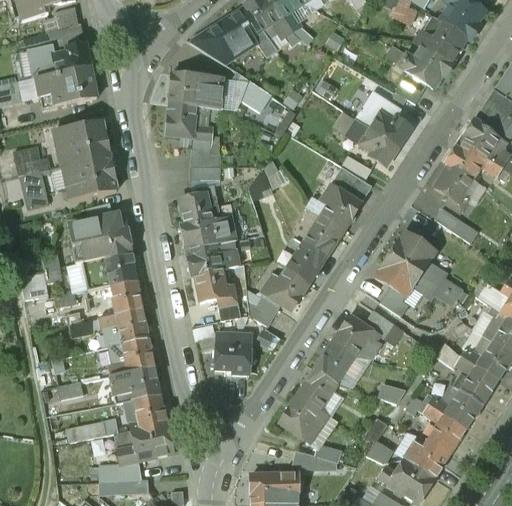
[(16,0),(21,20),(47,13),(45,5),(66,0),(16,0)]
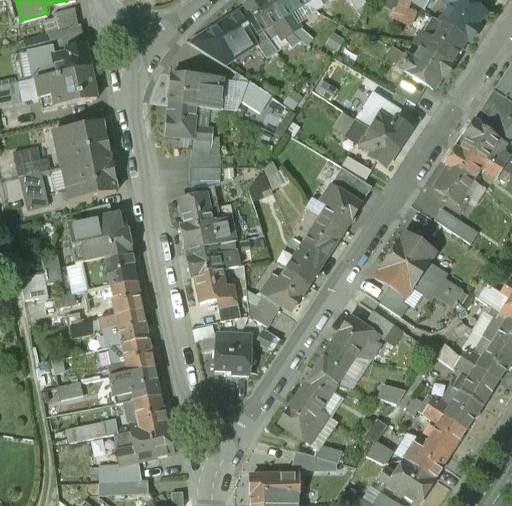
[(245,0),(243,1),(245,4),(246,4),(261,26),(273,19),(290,44),(300,36),(292,29),(273,0),(245,0)]
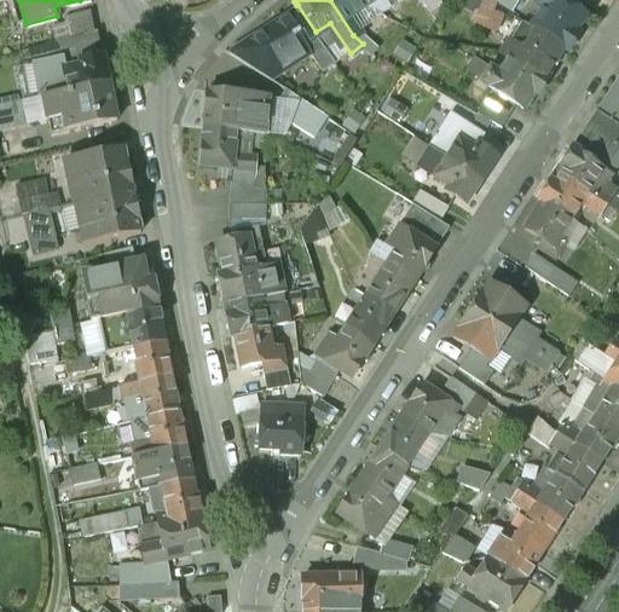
[(330,0),(353,35),(363,29),(350,10),(365,0),(330,0)]
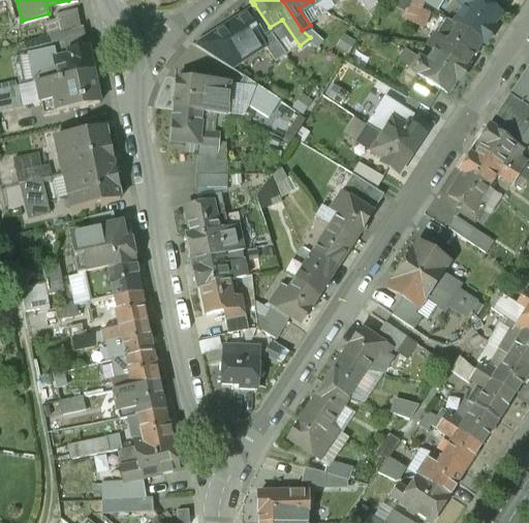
[(499,7),(488,0),(464,0),(454,16),(459,19),(460,18),(483,33),(481,34),(485,35),(493,23),(491,22),(499,7)]
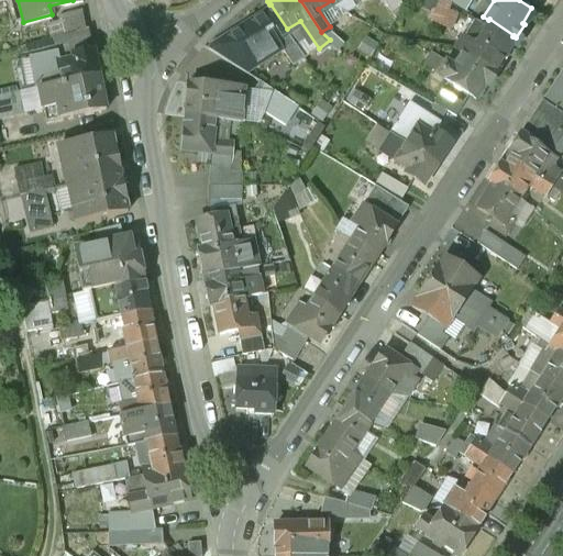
[(269,4),(245,21),(255,36),(250,40),(260,56),(274,47),(269,40),(287,29),(271,4),(269,4)]
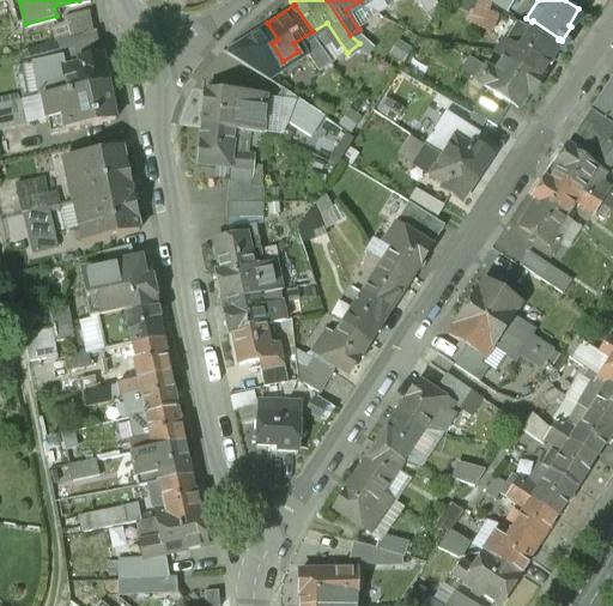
[(89,7),(62,13),(67,34),(92,28),(89,7)]
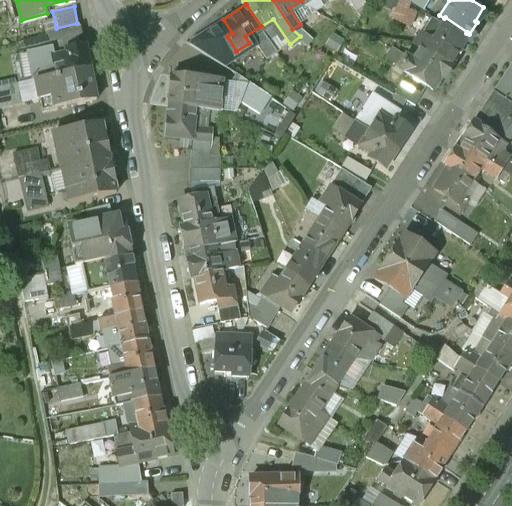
[(444,18),(431,38),(430,37),(429,31),(421,26),(415,34),(422,39),(423,39),(450,57),(451,56),(466,33),(467,32),(445,17),(444,18)]
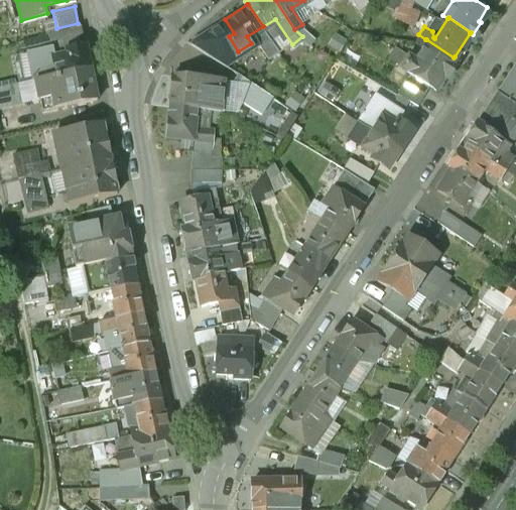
[(56,28),(46,31),(49,44),(52,43),(54,53),(67,51),(66,46),(85,42),(81,22),(78,23),(56,28)]
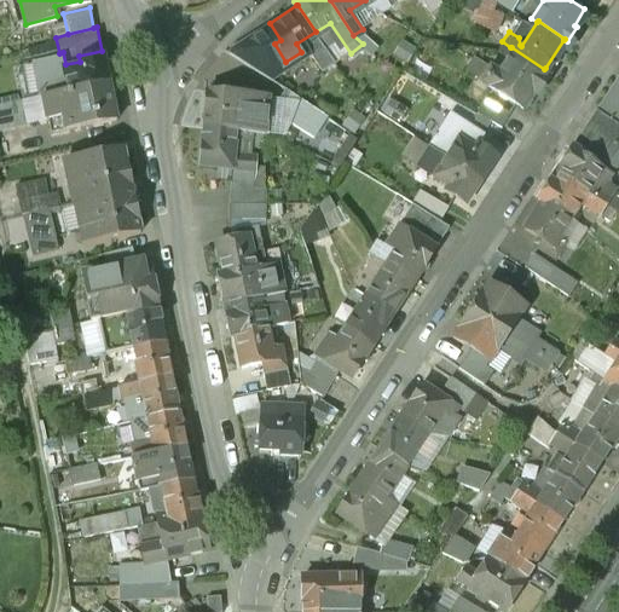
[(544,69),(512,47),(510,47),(499,65),(490,59),(480,74),(522,102),(533,86),(536,88),(548,70),(545,68),(544,69)]
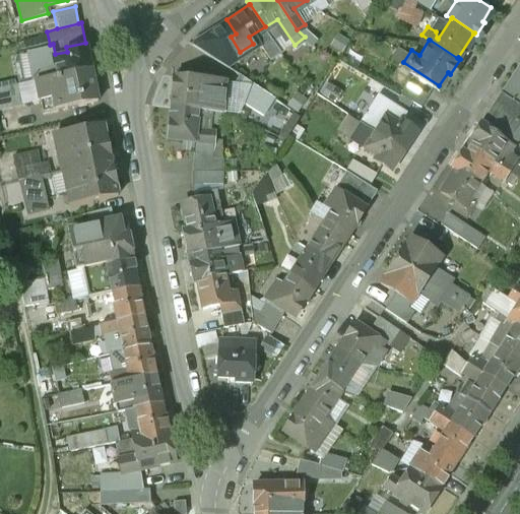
[(67,52),(55,54),(53,44),(50,45),(27,49),(35,77),(36,77),(90,65),(85,43),(66,47),(67,52)]
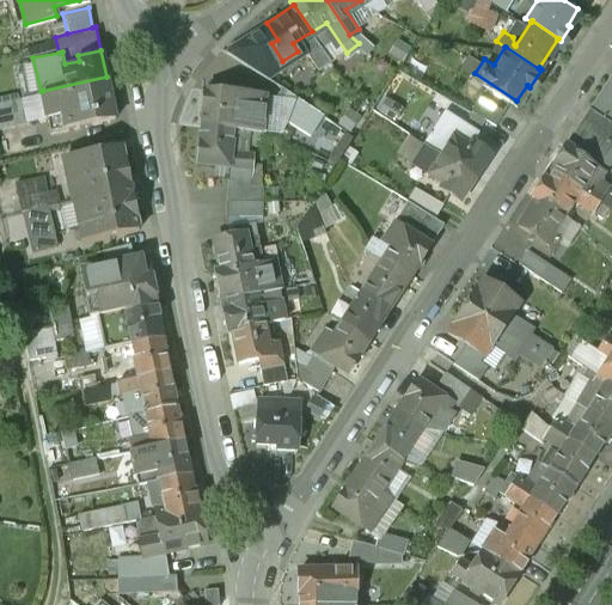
[(280,65),(257,50),(250,62),(273,77),(280,65)]
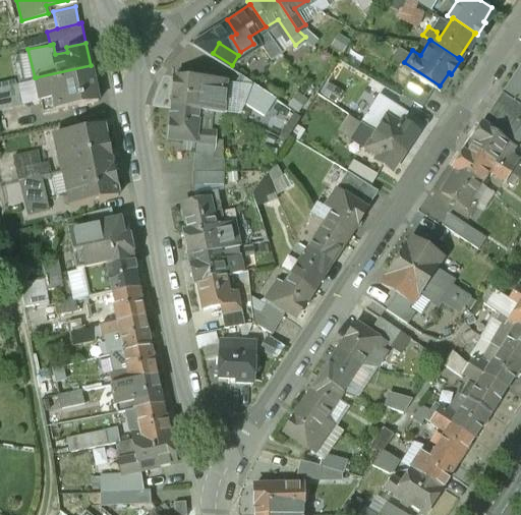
[(520,58),(503,87),(520,99),(520,98),(520,58)]
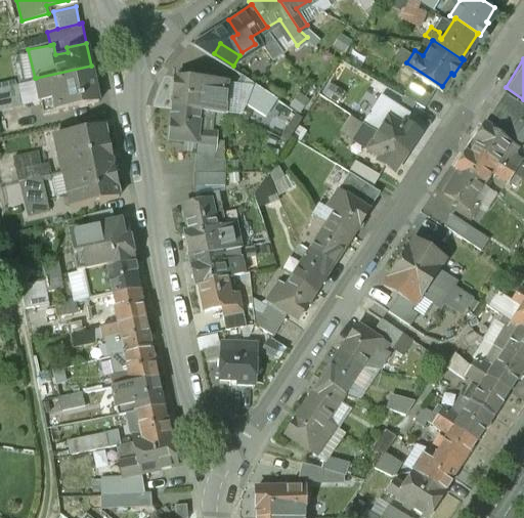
[(91,66),(36,78),(40,97),(53,95),(56,106),(97,97),(95,89),(91,66)]
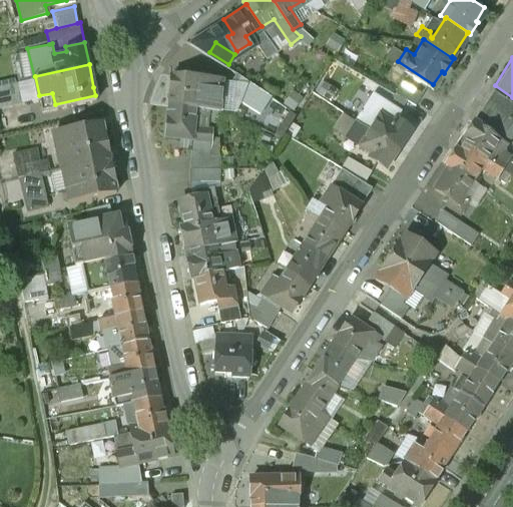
[(272,92),(236,70),(229,81),(265,103),(272,92)]
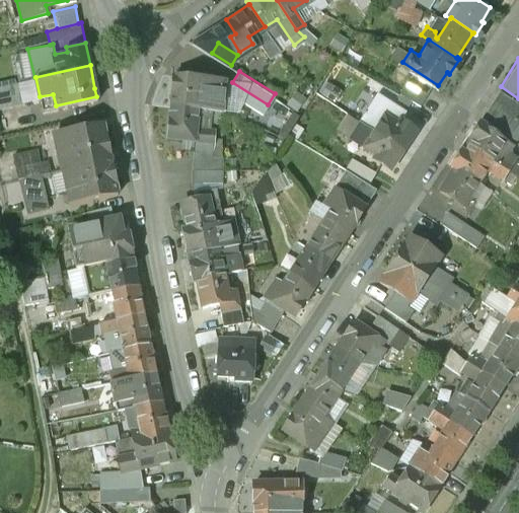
[(219,77),(173,73),(171,103),(197,106),(222,108),(224,85),(218,84),(219,77)]
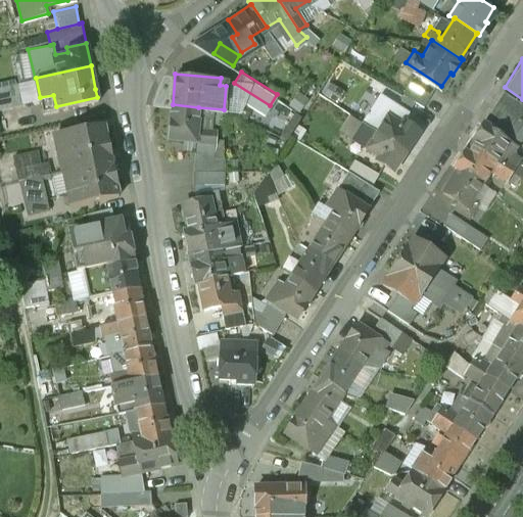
[(429,91),(409,79),(402,90),(423,102),(429,91)]
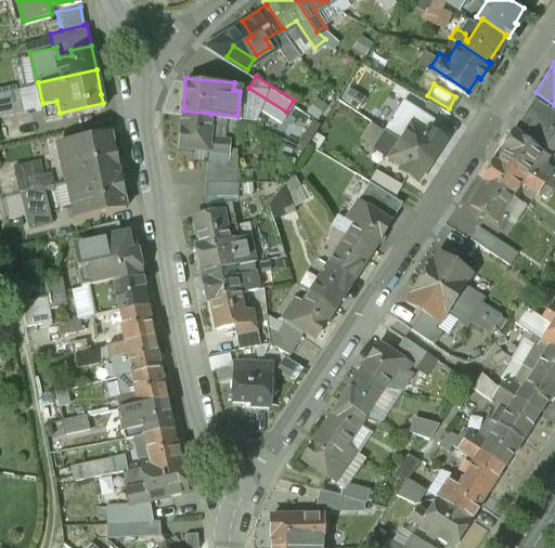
[(536,92),(516,121),(552,145),(554,140),(554,126),(547,120),(554,108),(554,105),(536,92)]
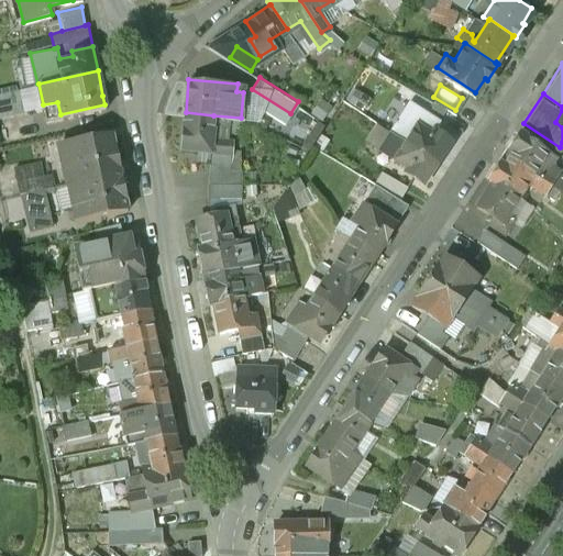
[(213,115),(186,112),(183,146),(232,151),(232,140),(211,137),(213,115)]
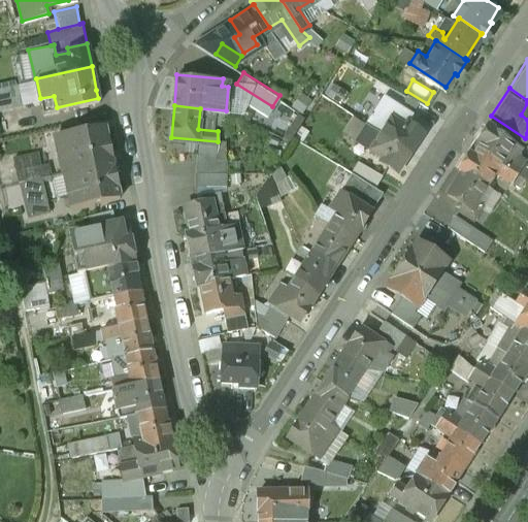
[(381,117),(370,110),(364,119),(380,129),(385,122),(381,120),(381,117)]
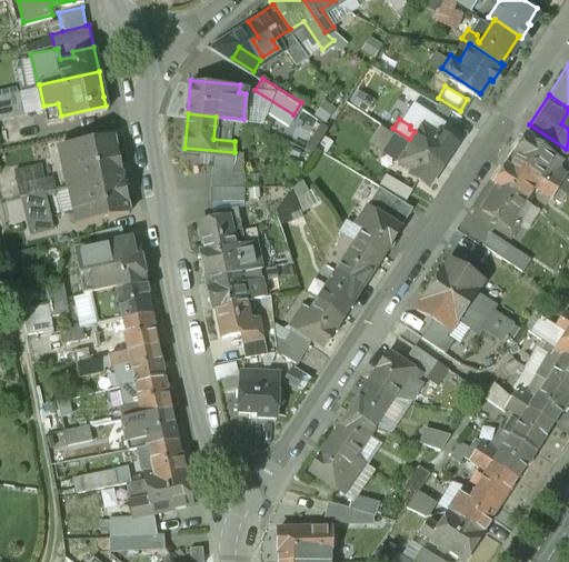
[(436,131),(420,121),(415,131),(409,139),(440,158),(455,136),(439,127),(436,131)]
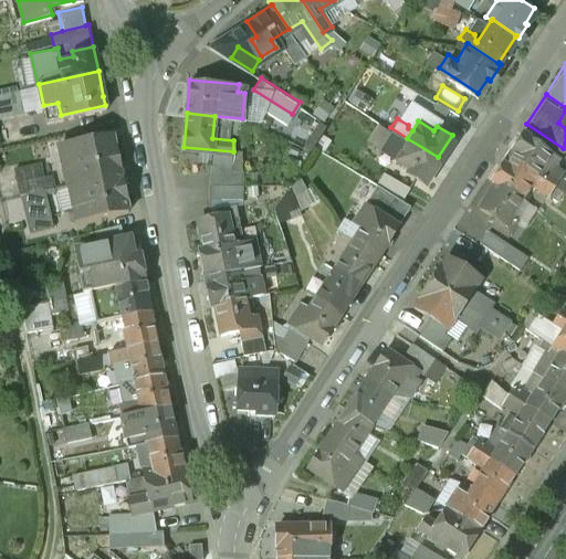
[(407,138),(390,127),(379,145),(411,165),(408,169),(423,179),(438,157),(407,138)]
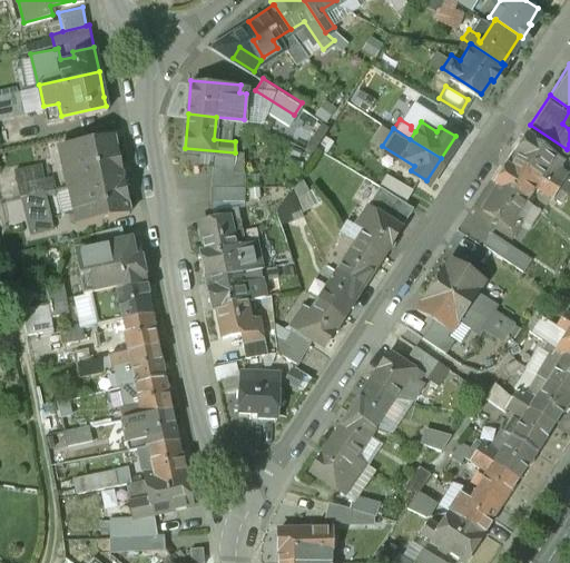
[(556,149),(531,134),(531,131),(528,129),(517,146),(520,148),(516,156),(541,173),(547,164),(556,149)]
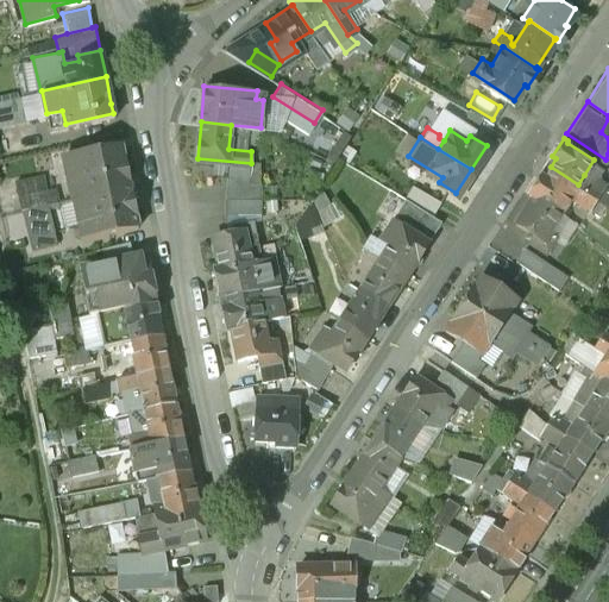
[(119,142),(64,155),(73,196),(129,185),(119,142)]
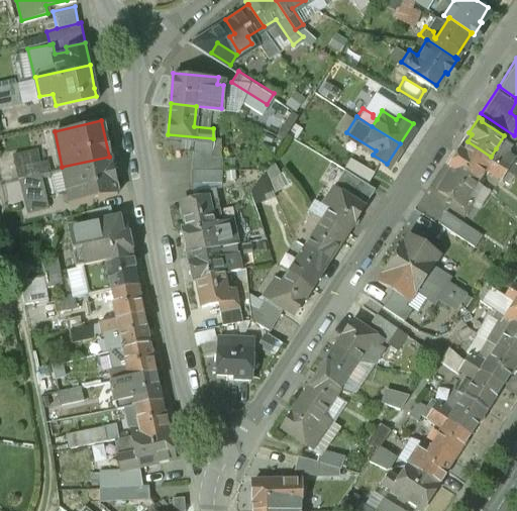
[(288,129),(285,134),(281,140),(289,145),(295,134),(288,129)]
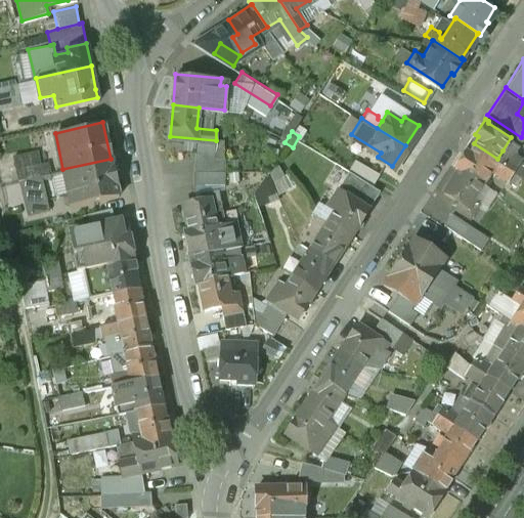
[(497,159),(474,143),(470,149),(466,147),(456,163),(460,165),(461,164),(483,179),(491,167),(497,159)]
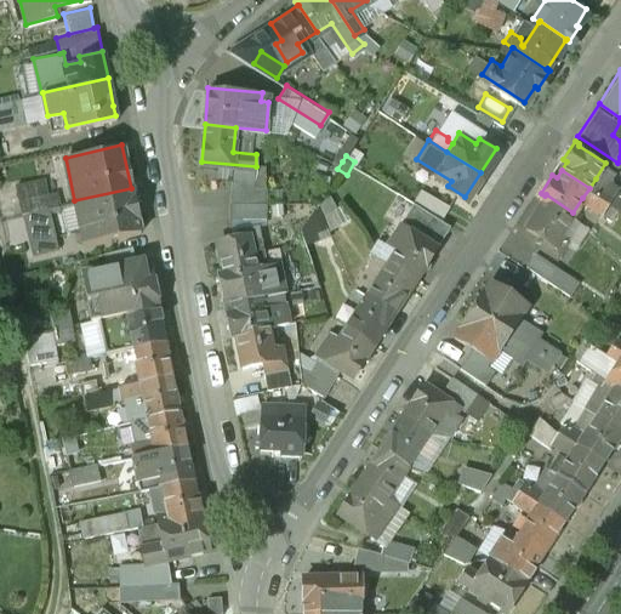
[(614,191),(596,178),(590,188),(608,200),(614,191)]
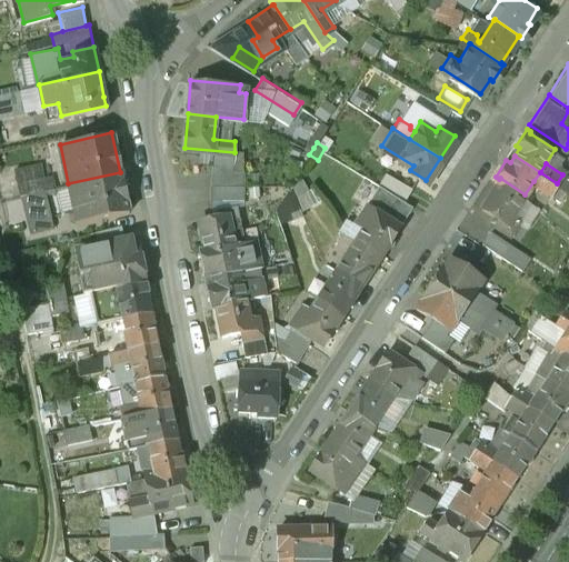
[(410,183),(383,167),(377,178),(403,194),(410,183)]
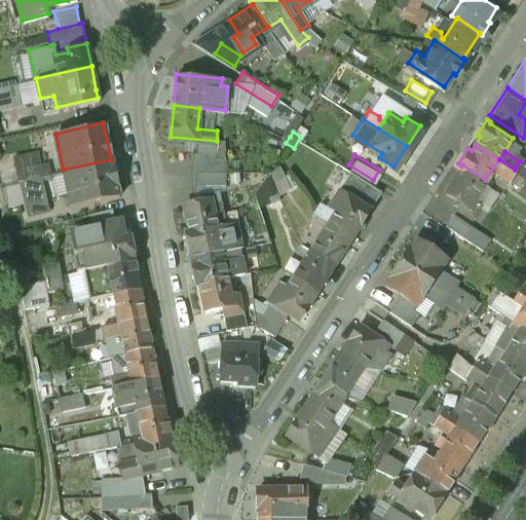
[(111,159),(63,170),(70,203),(118,193),(111,159)]
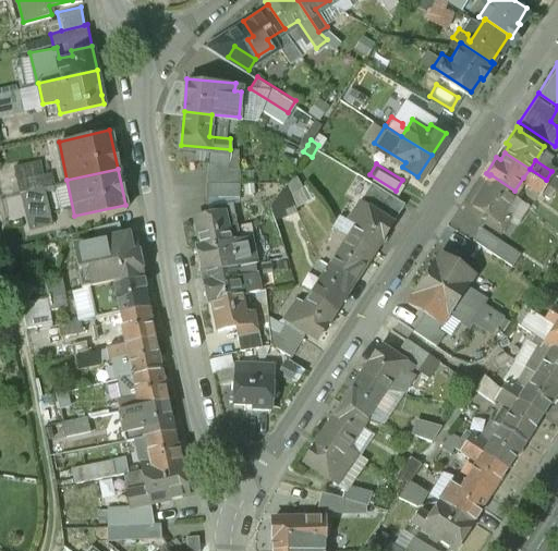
[(546,180),(530,169),(523,178),(541,188),(546,180)]
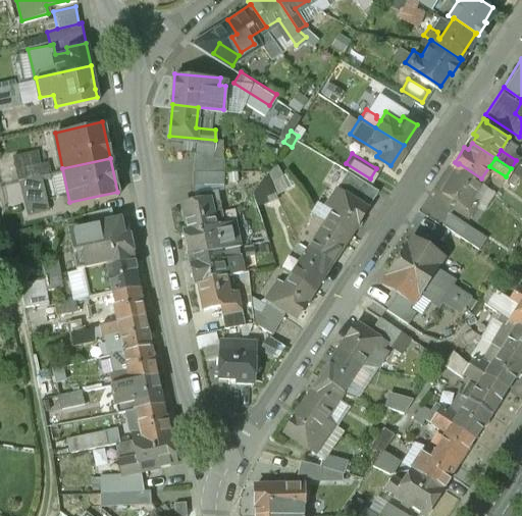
[(481,178),(459,163),(458,164),(442,188),(457,197),(453,203),(468,213),(477,200),(470,195),(481,178)]
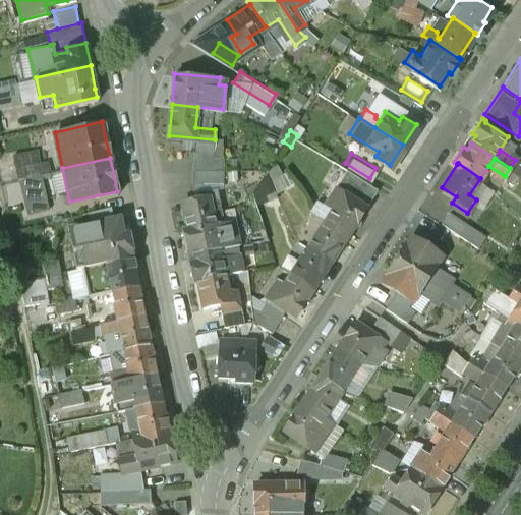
[(41,173),(18,178),(24,202),(46,196),(41,173)]
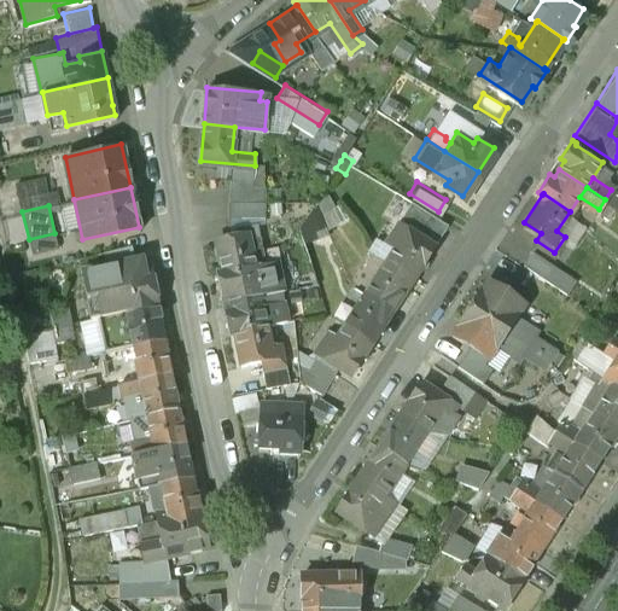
[(432,242),(396,219),(390,230),(400,236),(386,257),(412,274),(432,242)]
